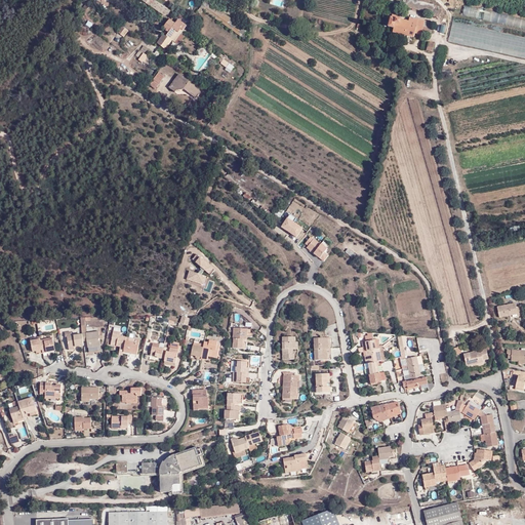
[(169,14),(172,10),(156,0),(143,0),(165,15),(169,14)]
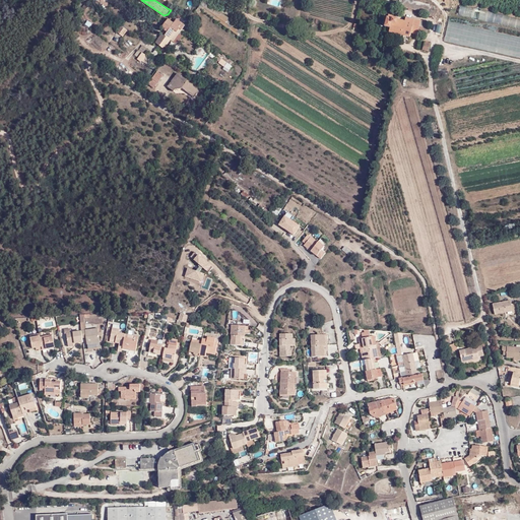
[(519,17),(461,3),(459,14),(519,28),(519,17)]
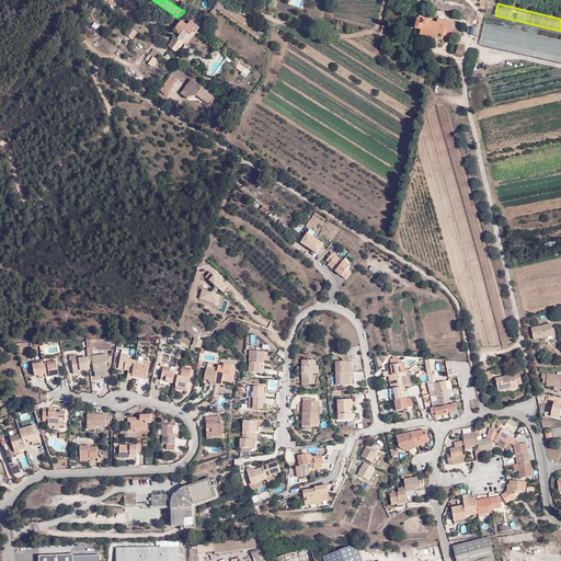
[(418,18),(415,30),(419,30),(419,34),(442,39),(443,35),(449,37),(450,33),(460,36),(461,32),(459,31),(460,25),(437,20),(436,24),(426,22),(426,20),(418,18)]
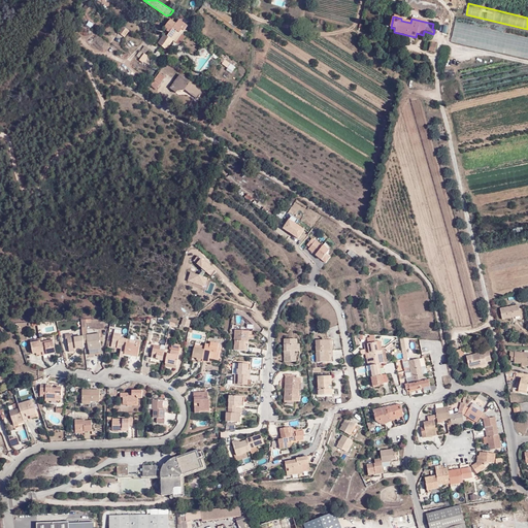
[(527,32),(457,17),(451,40),(527,58),(527,32)]
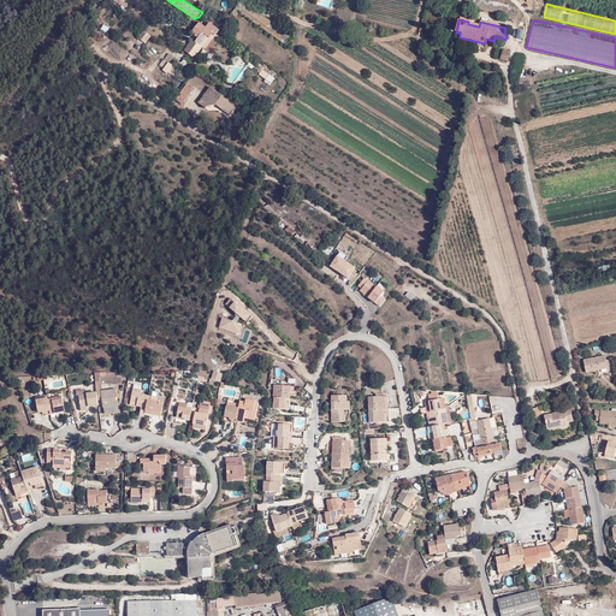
[(212,31),(214,34),(217,35),(220,29),(207,21),(200,22),(193,33),(195,35),(184,51),(194,57),(202,45),(212,31)]
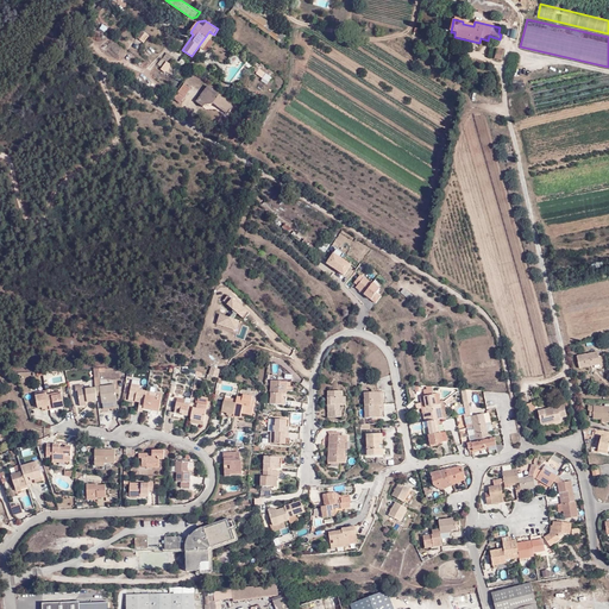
[(143,44),(150,35),(143,31),(137,39),(143,44)]
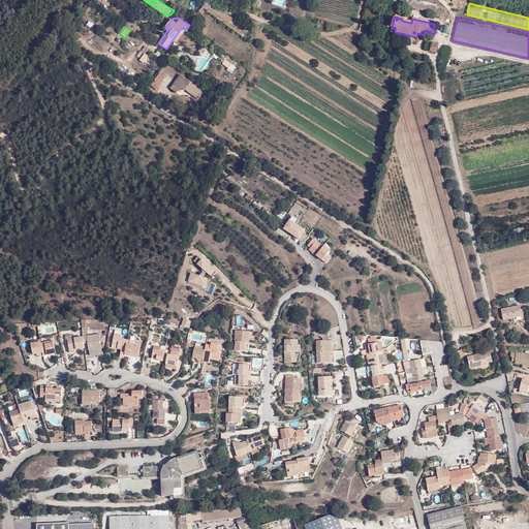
[(177,40),(184,29),(182,27),(174,38),(177,40)]
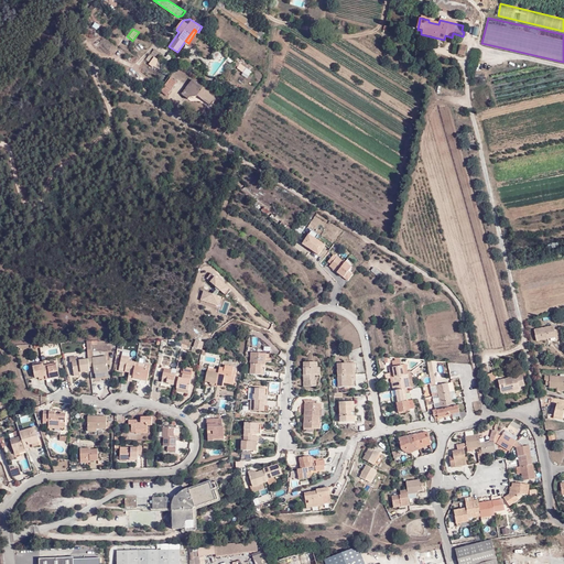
[(452,52),(463,55),(465,47),(453,44),(452,52)]
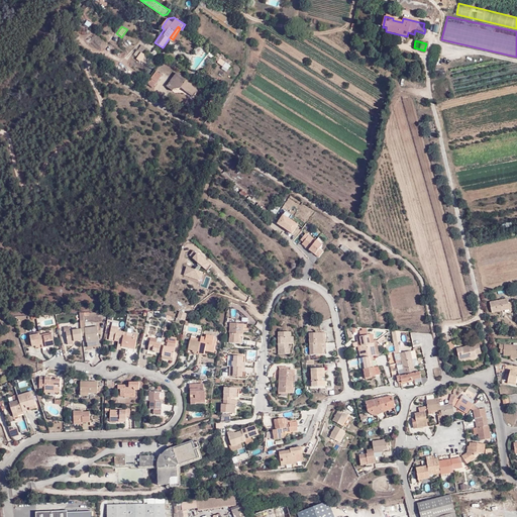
[(150,59),(153,55),(142,45),(139,50),(150,59)]
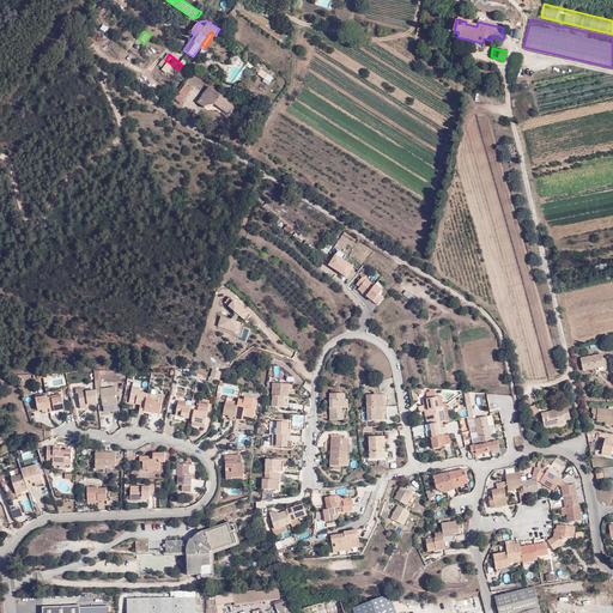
[(158,65),(167,72),(173,65),(163,58),(158,65)]
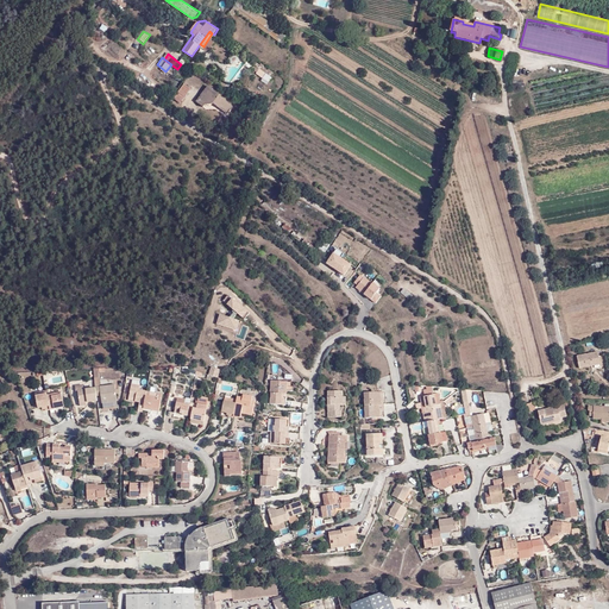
[(256,73),(263,79),(267,73),(270,75),(272,71),(262,64),(256,73)]
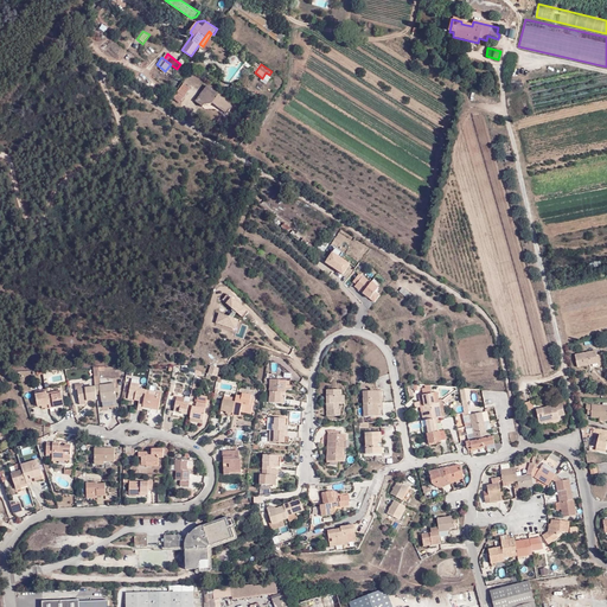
[(179,88),(186,93),(191,87),(184,82),(179,88)]
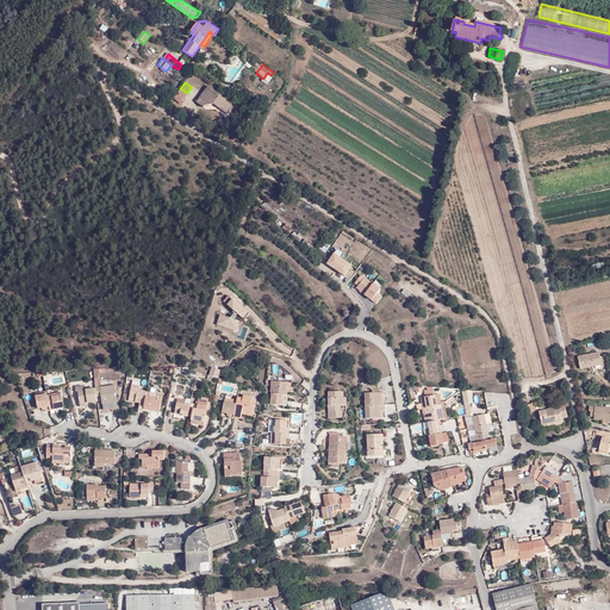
[(217,92),(207,86),(195,101),(203,107),(205,104),(215,103),(221,107),(228,111),(231,106),(225,101),(225,99),(217,93),(217,92)]
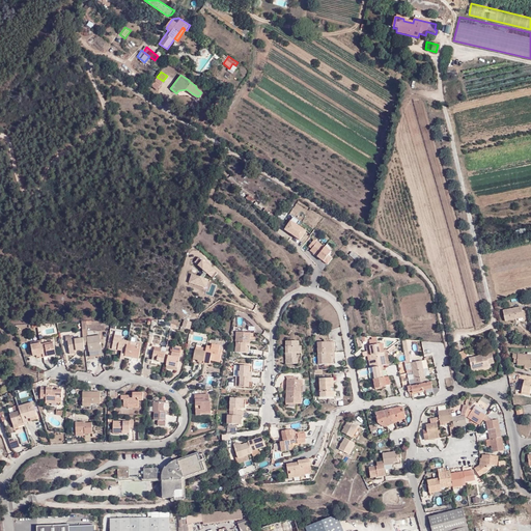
[(157,89),(163,81),(157,77),(151,85),(157,89)]
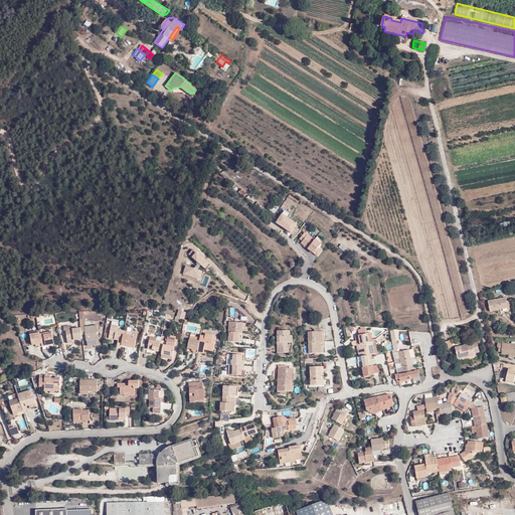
[(431,137),(438,136),(436,128),(434,129),(433,123),(428,123),(430,130),(428,130),(431,137)]
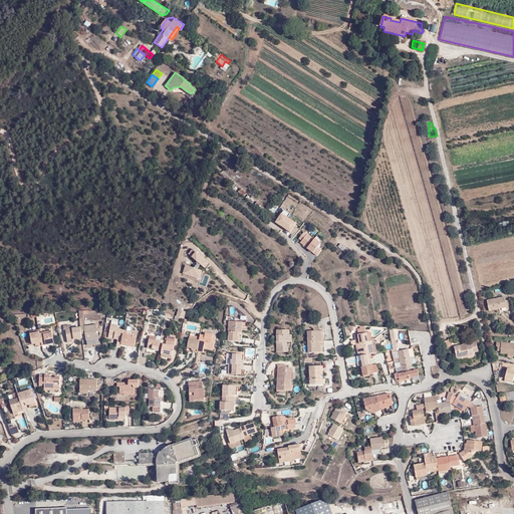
[(297,222),(282,212),(275,221),(290,231),(297,222)]
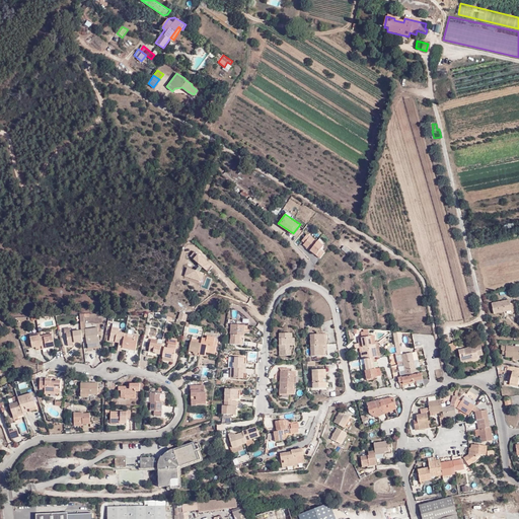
[(304,242),(303,244),(309,250),(317,240),(311,234),(310,235),(304,242)]
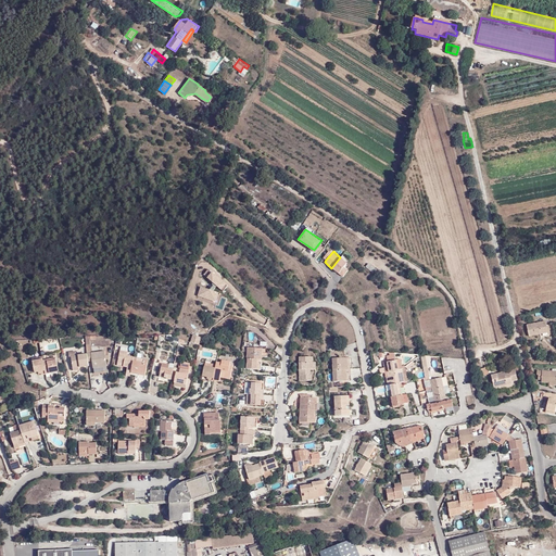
[(340,257),(331,268),(339,273),(344,266),(348,261),(341,256),(340,257)]
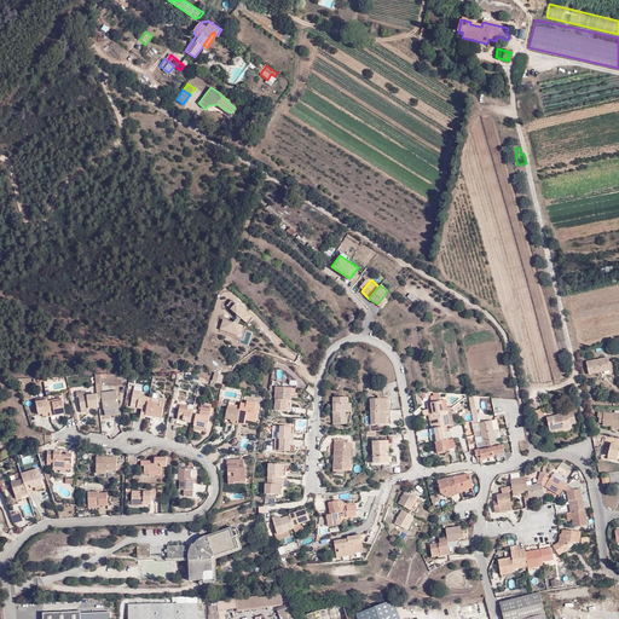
[(416,304),(420,300),(410,293),(406,296),(416,304)]
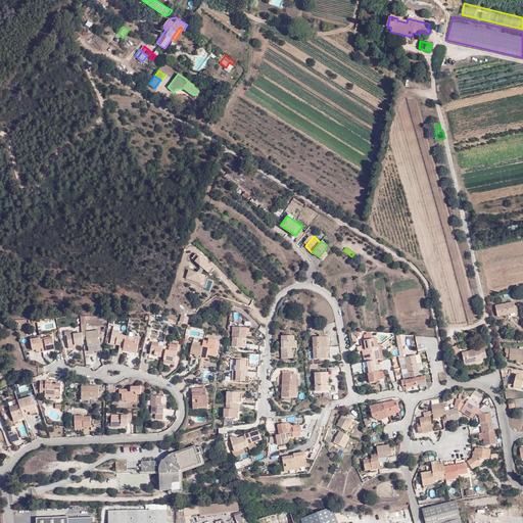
[(324,250),(319,256),(323,259),(327,252),(324,250)]
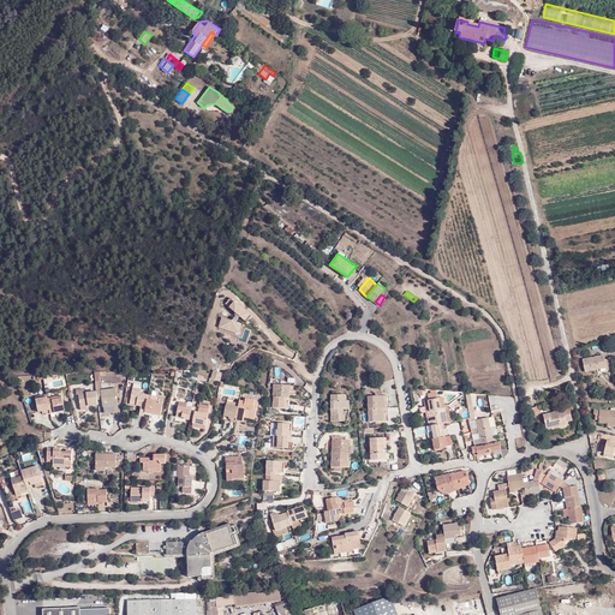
[(250,311),(234,299),(230,306),(244,320),(250,311)]
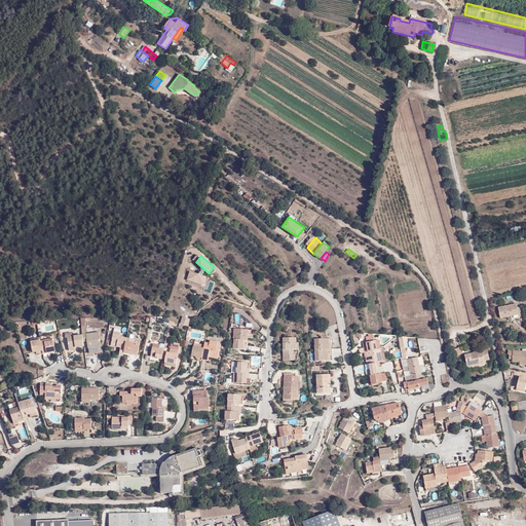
[(207,275),(190,270),(187,278),(203,284),(207,275)]
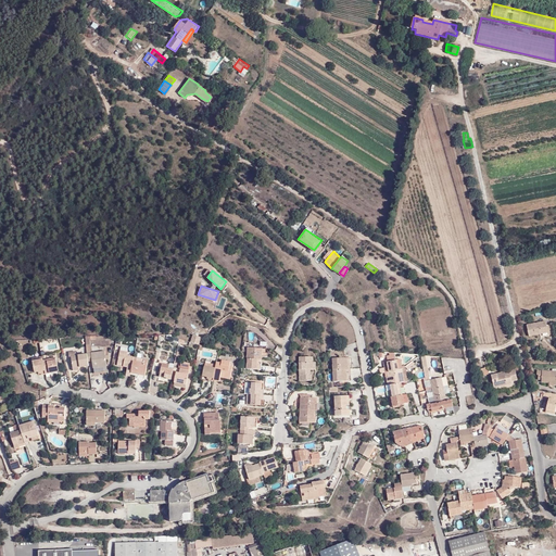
[(546,324),(545,320),(526,324),(528,337),(547,332),(548,335),(555,333),(553,323),(546,324)]
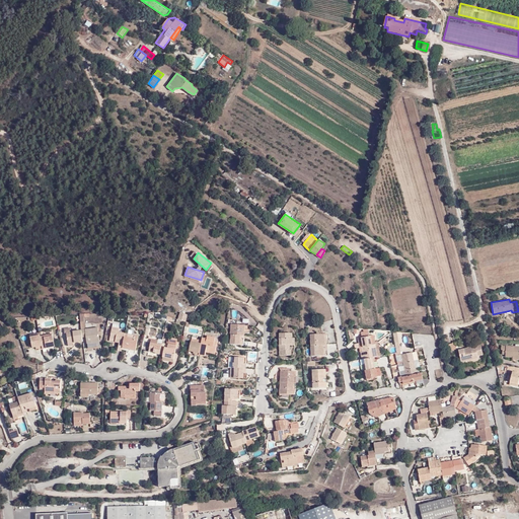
[(177,318),(186,321),(188,313),(180,311),(177,318)]
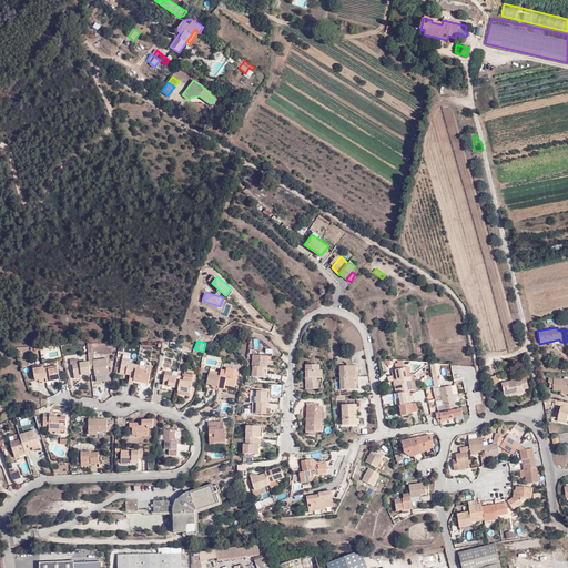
[(88,344),(90,361),(94,361),(93,353),(93,347),(99,347),(99,344),(88,344)]
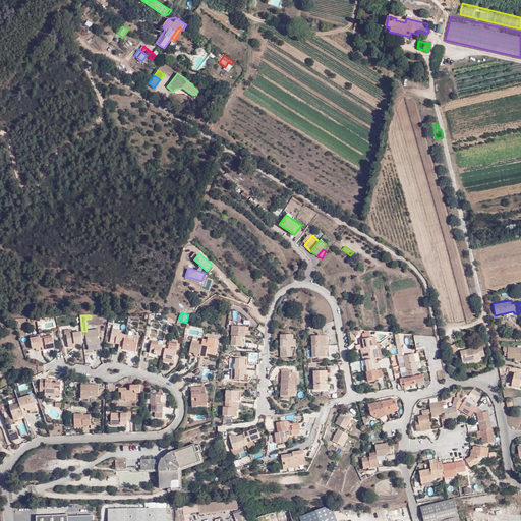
[(246,328),(232,328),(232,337),(233,337),(232,347),(245,348),(246,328)]
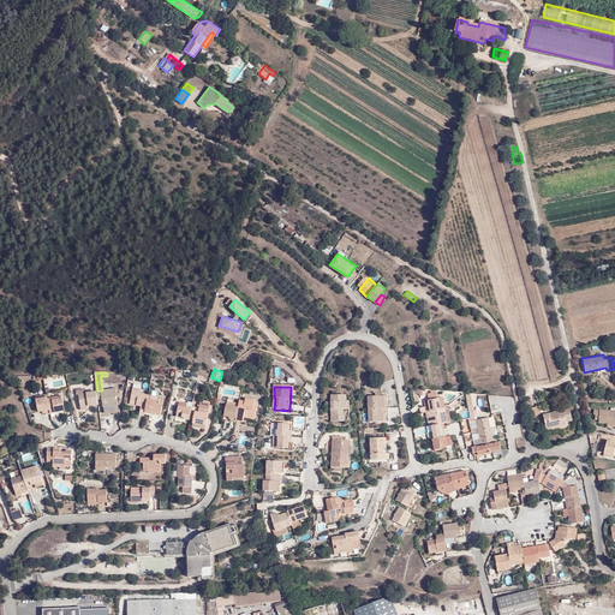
[(88,406),(99,405),(99,400),(97,392),(84,394),(84,389),(78,389),(78,394),(81,394),(82,407),(88,406)]
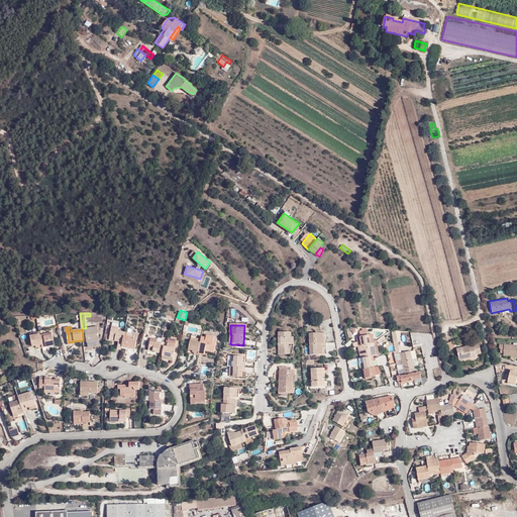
[(82,328),(82,329),(83,336),(87,336),(88,342),(89,342),(100,341),(99,327),(86,328),(82,328)]
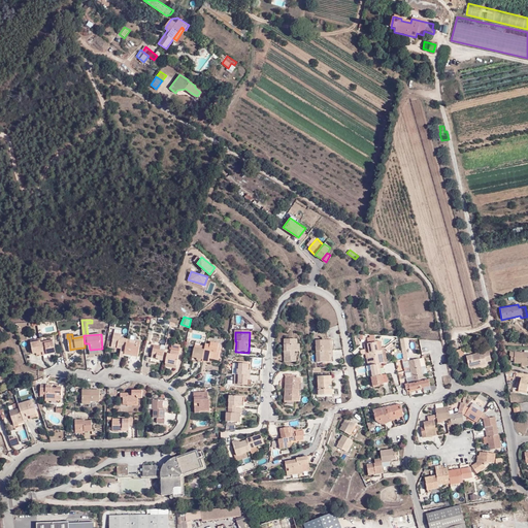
[(126,354),(128,344),(128,340),(122,339),(122,336),(116,334),(112,347),(119,348),(118,349),(123,351),(121,358),(125,359),(125,355),(126,354)]
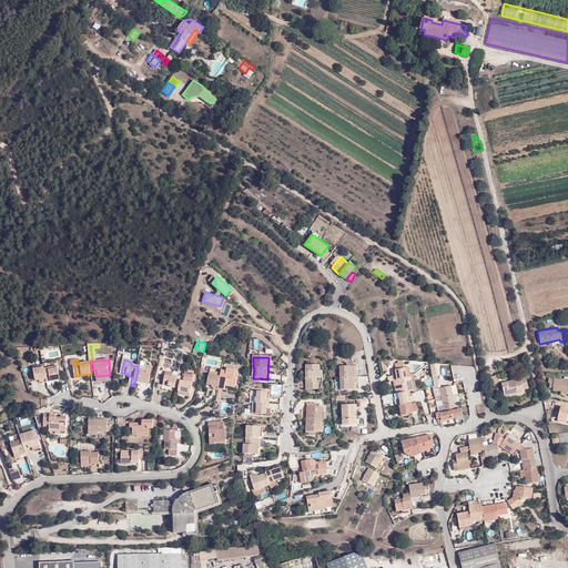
[(46,368),(44,366),(33,368),(36,381),(40,379),(40,382),(42,382),(43,383),(48,383),(46,368)]
